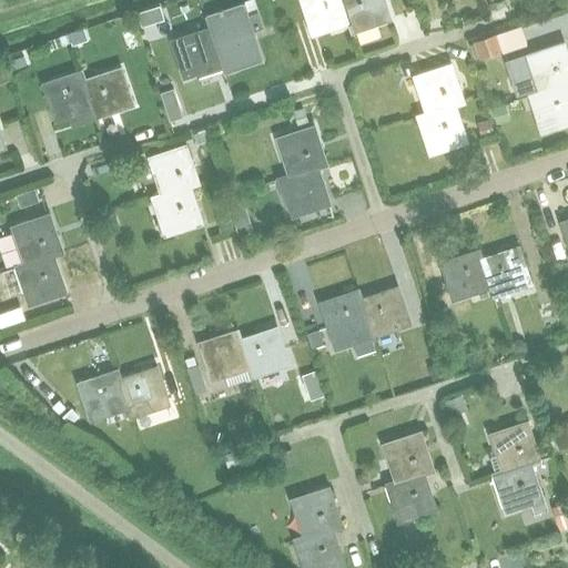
[(253,0),(244,0),(243,1),(247,13),(257,10),(253,0)]
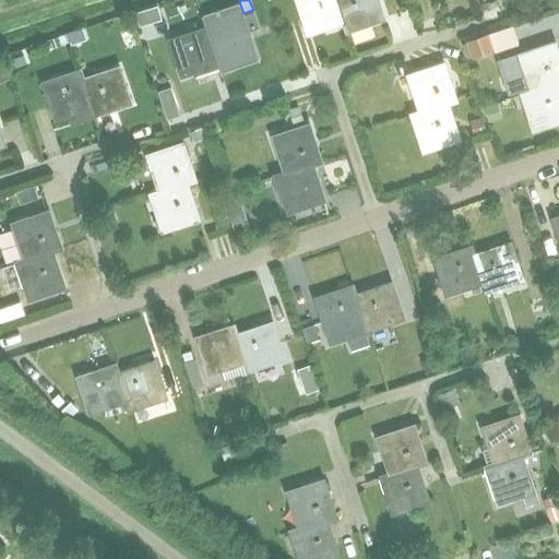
[(295,0),(306,33),(343,21),(335,0),(295,0)]
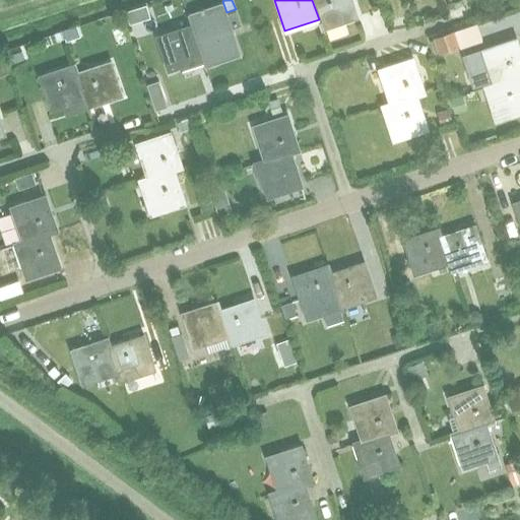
[(350,0),(312,0),(319,19),(322,27),(356,17),(350,0)]
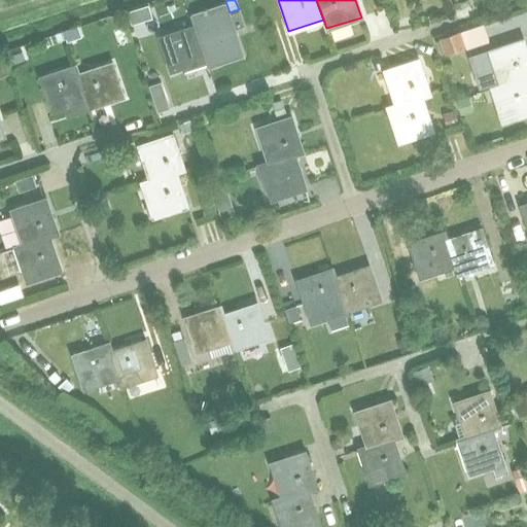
[(201,50),(206,68),(207,67),(207,68),(208,67),(205,56),(216,51),(218,61),(242,54),(242,56),(244,56),(235,28),(244,26),(239,9),(230,12),(225,1),(224,1),(225,4),(207,10),(206,7),(202,8),(203,11),(191,15),(190,12),(188,12),(192,25),(201,50)]
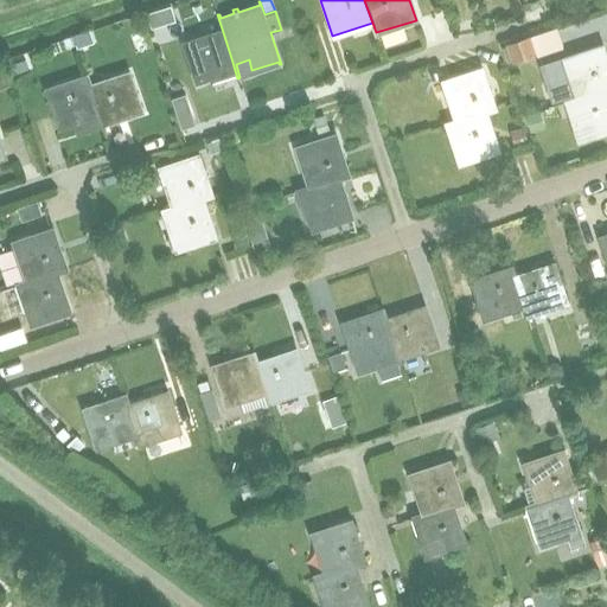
[(171,6),(147,13),(152,29),(176,21),(171,6)]
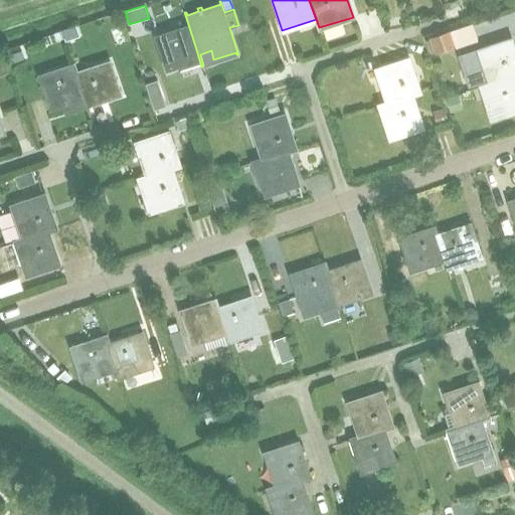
[(155,36),(166,69),(179,64),(176,56),(196,49),(188,24),(187,24),(188,25),(155,36)]
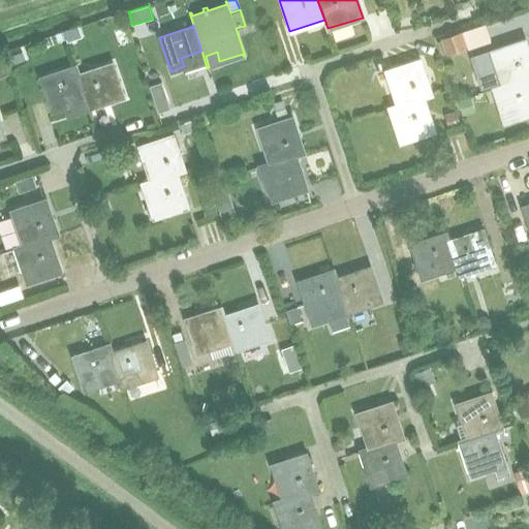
[(79,26),(61,32),(65,41),(82,36),(79,26)]
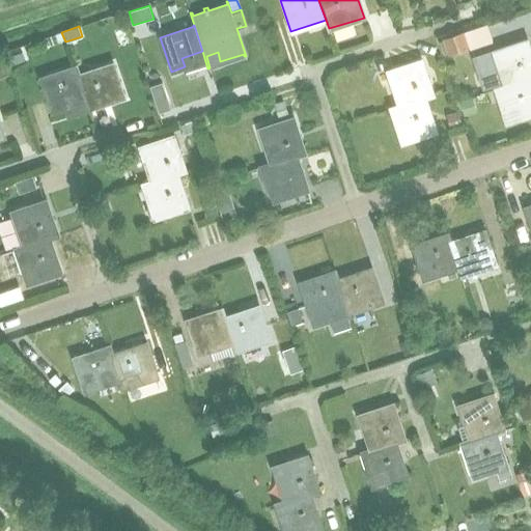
[(61,32),(44,37),(48,48),(65,42),(61,32)]
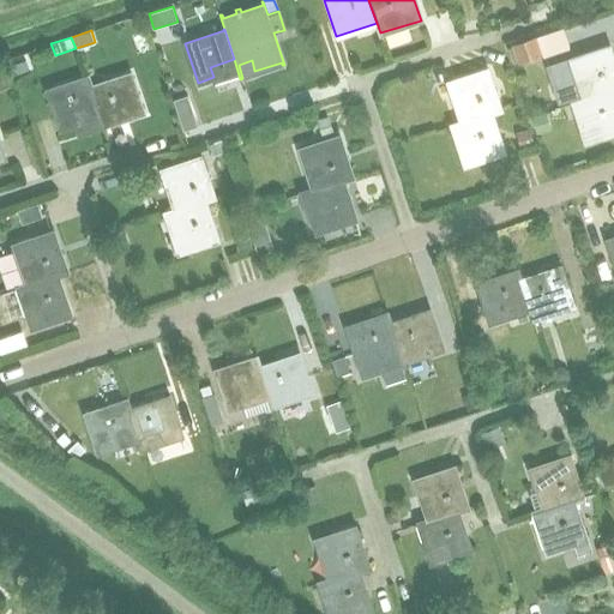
[(509,46),(516,65),(541,56),(534,37),(509,46)]
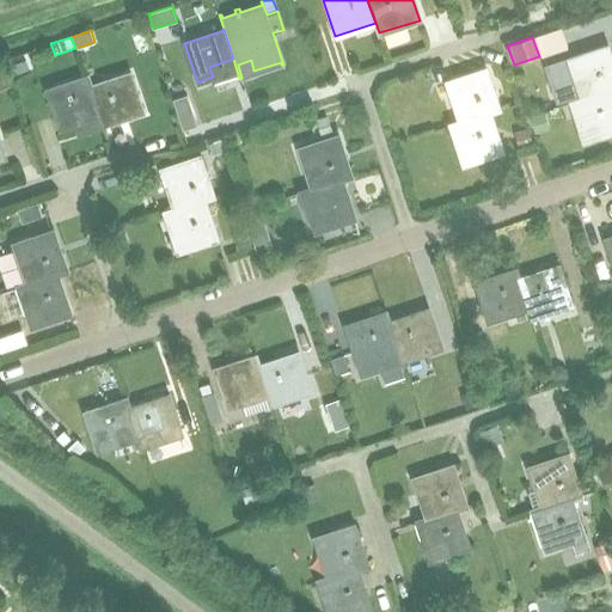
[(568,57),(548,63),(558,101),(579,95),(580,98),(609,87),(611,85),(611,66),(606,46),(568,57)]
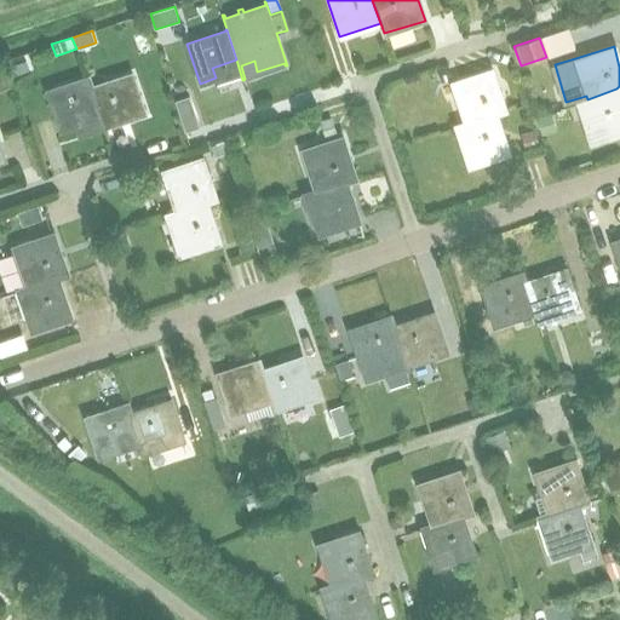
[(23,56),(9,61),(12,73),(28,68),(23,56)]
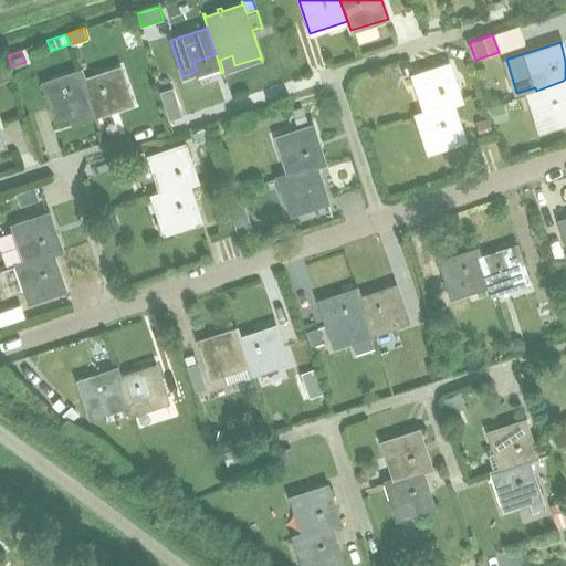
[(402,59),(397,61),(401,74),(412,71),(407,58),(402,59)]
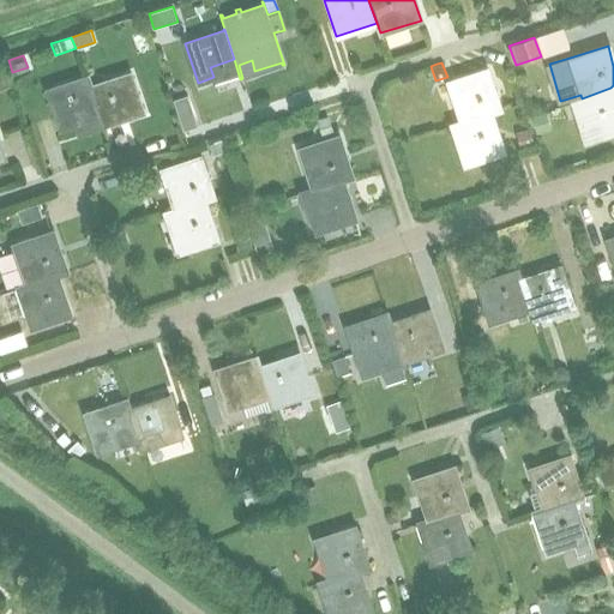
[(492,112),(498,108),(487,70),(447,82),(459,122),(492,112)]
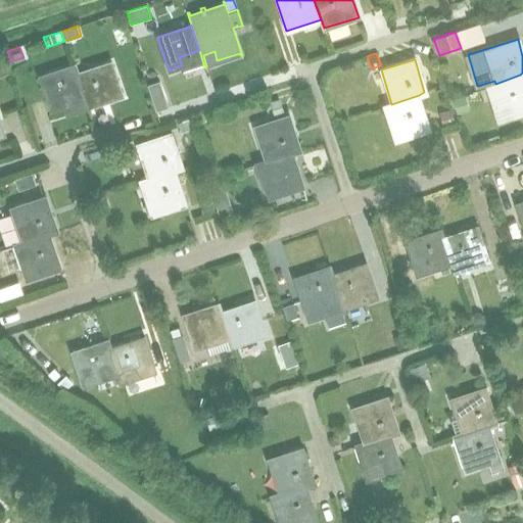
[(83,97),(83,98),(86,106),(120,95),(108,63),(76,75),(83,97)]
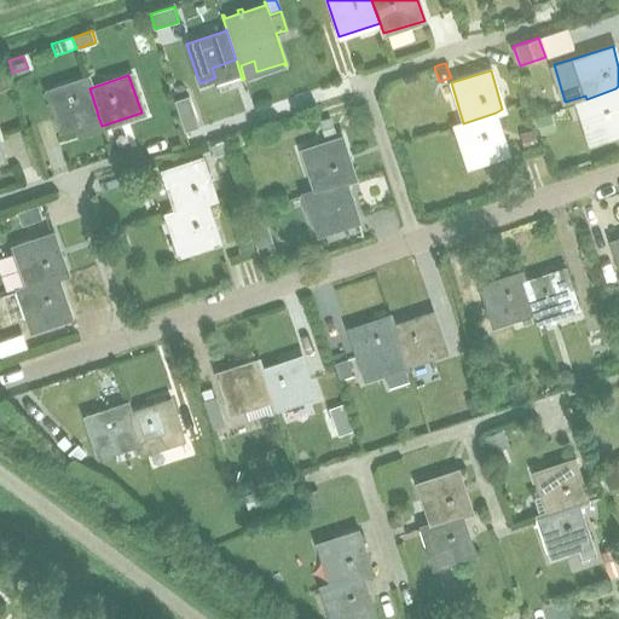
[(58,129),(98,116),(98,115),(90,88),(86,77),(45,92),(58,129)]
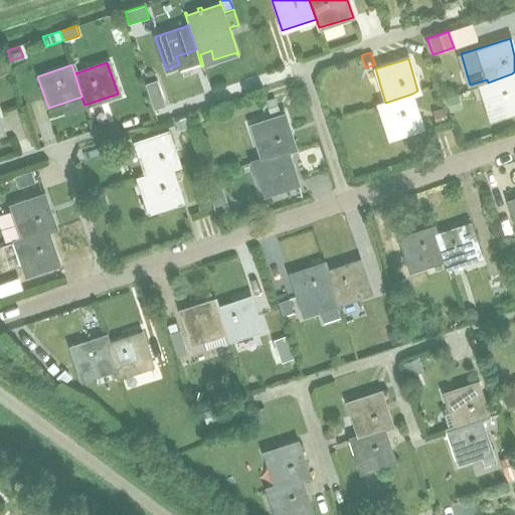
[(488,82),(481,86),(490,118),(514,111),(514,82),(512,73),(488,82)]
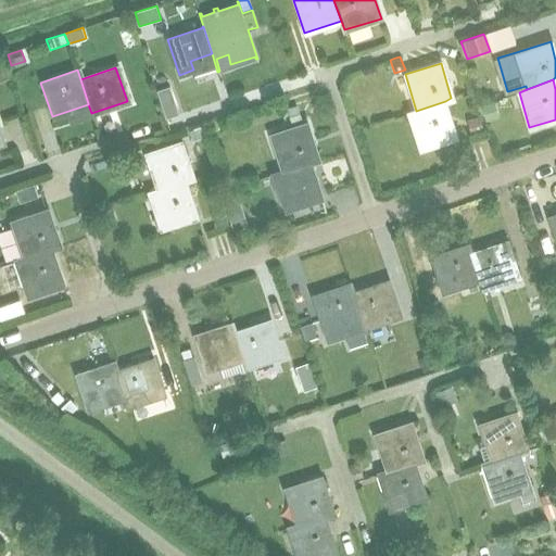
[(416,111),(408,113),(419,149),(456,138),(445,101),(416,111)]
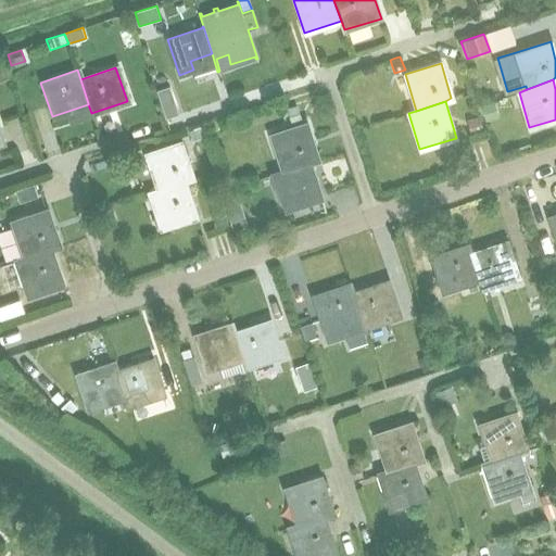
[(494,101),(481,105),(485,121),(498,116),(494,101)]
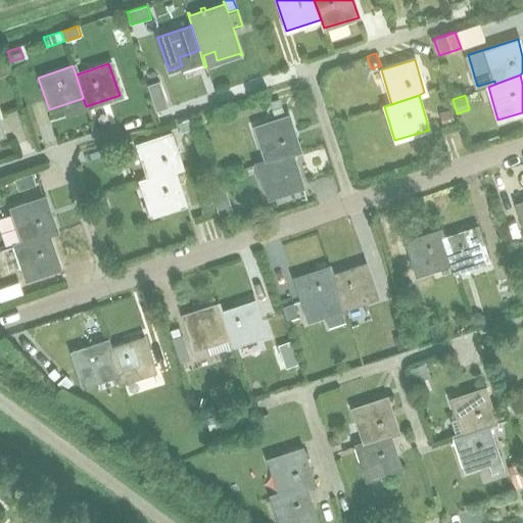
[(278,98),(269,101),(273,114),(283,111),(278,98)]
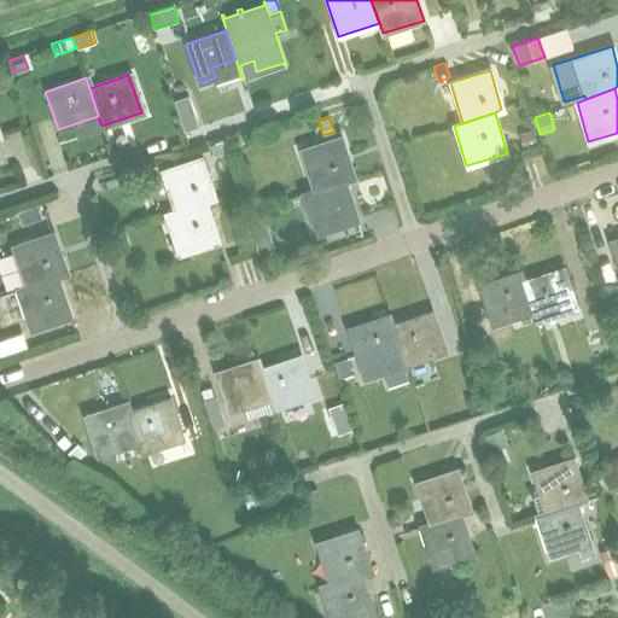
[(531,128),(518,132),(523,146),(536,143),(531,128)]
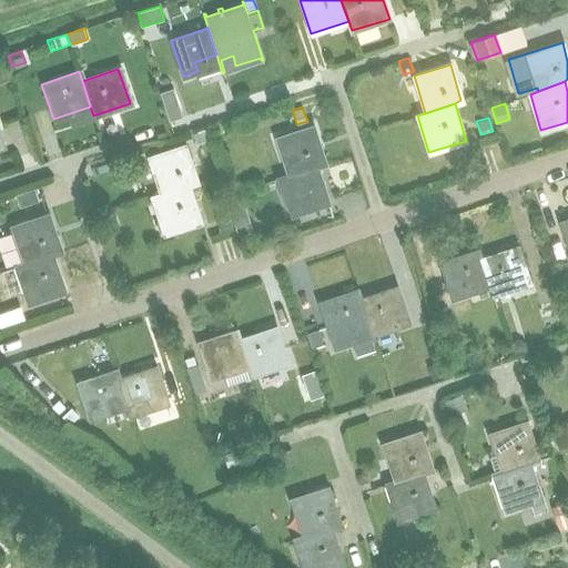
[(276,138),(288,174),(314,166),(324,163),(312,127),(276,138)]
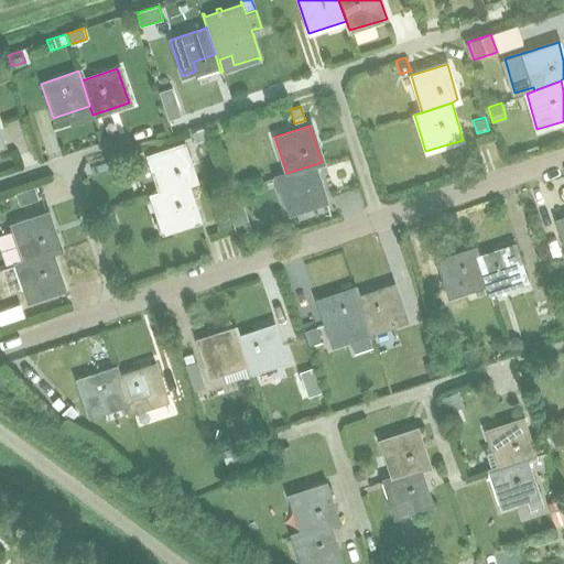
[(202,128),(191,131),(194,142),(205,139),(202,128)]
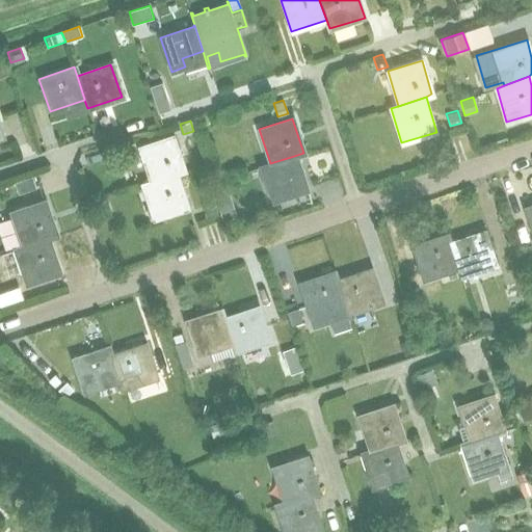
[(138,148),(150,182),(175,174),(183,170),(171,136),(138,148)]
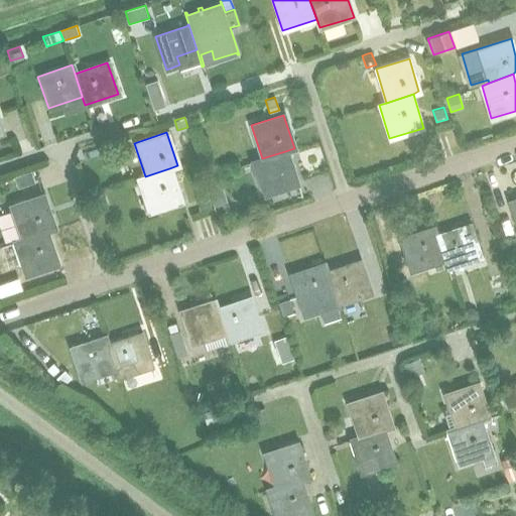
[(262,158),(253,161),(264,195),(296,184),(285,151),(262,158)]
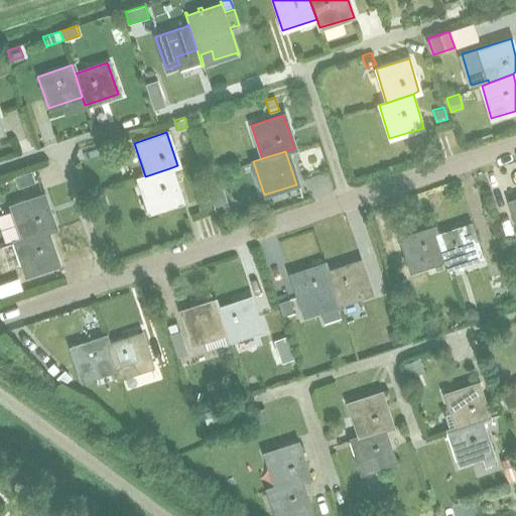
[(150,190),(141,194),(148,214),(181,203),(169,168),(145,176),(150,190)]
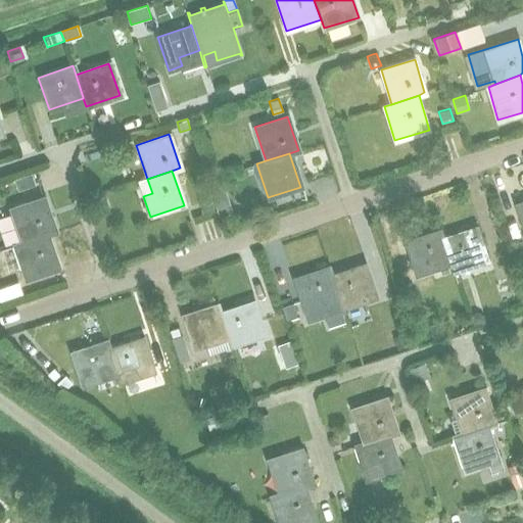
[(209,193),(197,196),(202,214),(215,209),(214,203),(209,193)]
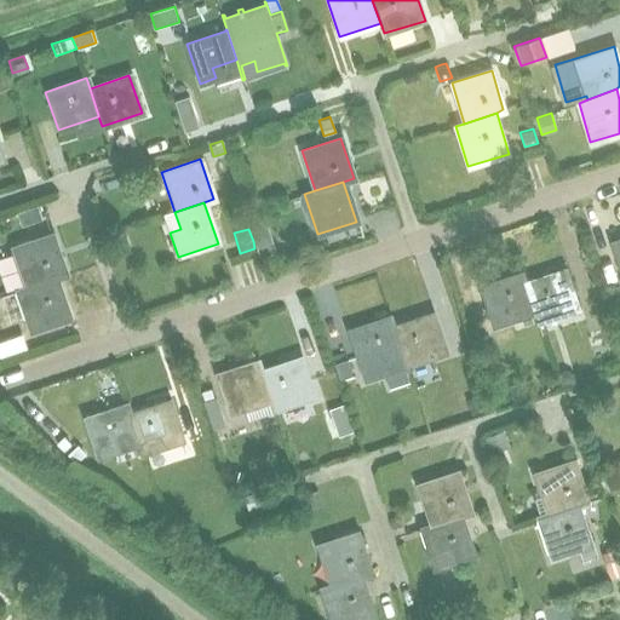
[(11,247),(26,287),(26,288),(53,277),(55,279),(64,275),(50,234),(11,247)]
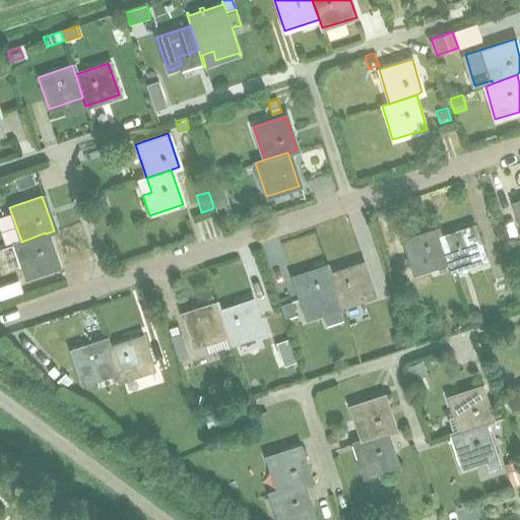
[(226,198),(212,202),(216,216),(232,211),(226,198)]
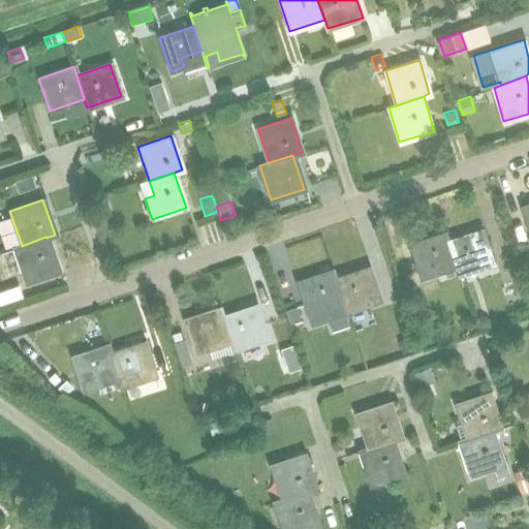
[(480,228),(446,240),(455,267),(458,276),(492,263),(480,228)]
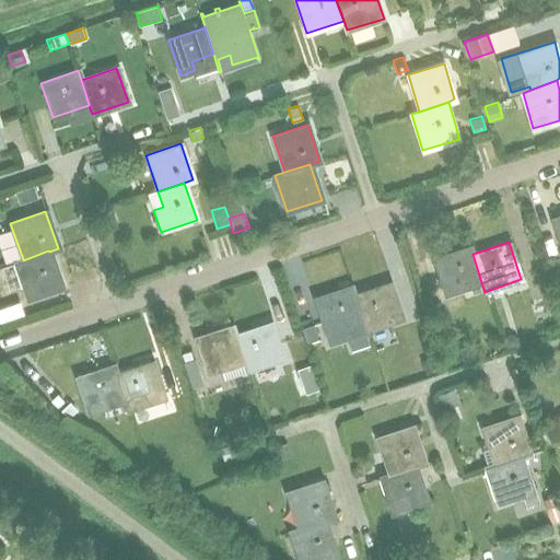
[(432,257),(445,295),(481,282),(473,254),(469,244),(432,257)]
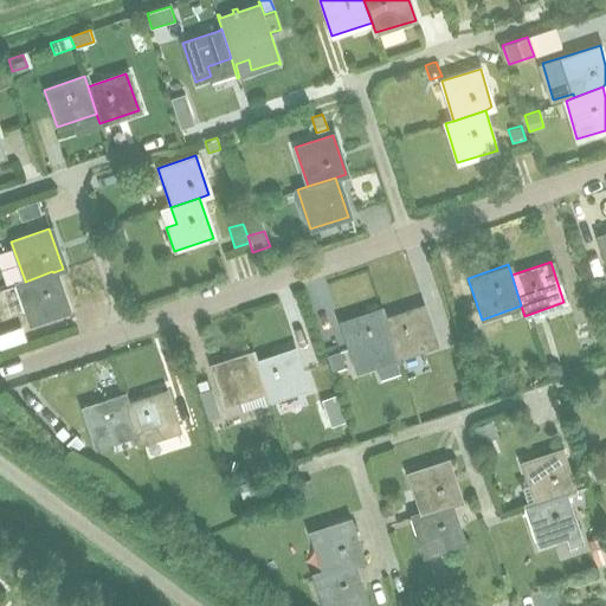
[(25,282),(25,281),(15,284),(30,324),(66,311),(53,272),(52,271),(25,282)]
